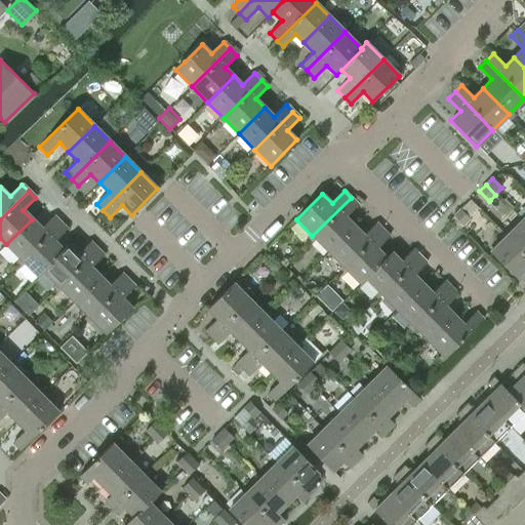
[(329,252),(355,227),(346,217),(358,205),(351,198),(312,236),(329,252)]
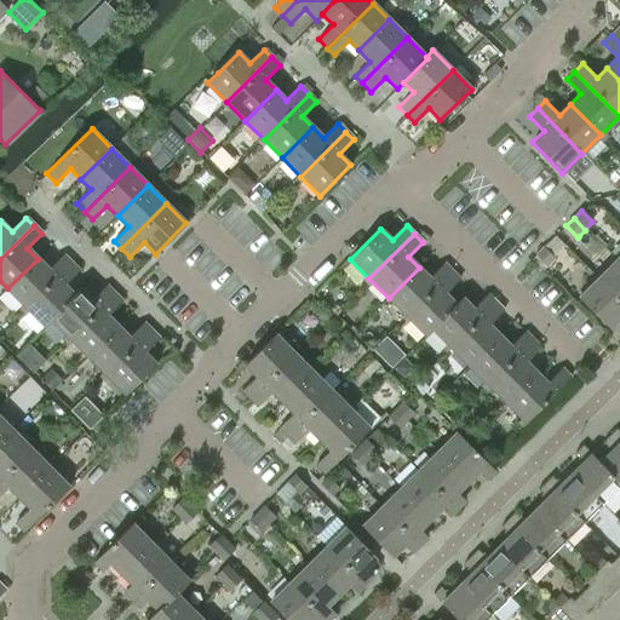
[(537,256),(547,268),(555,260),(544,248),(537,256)]
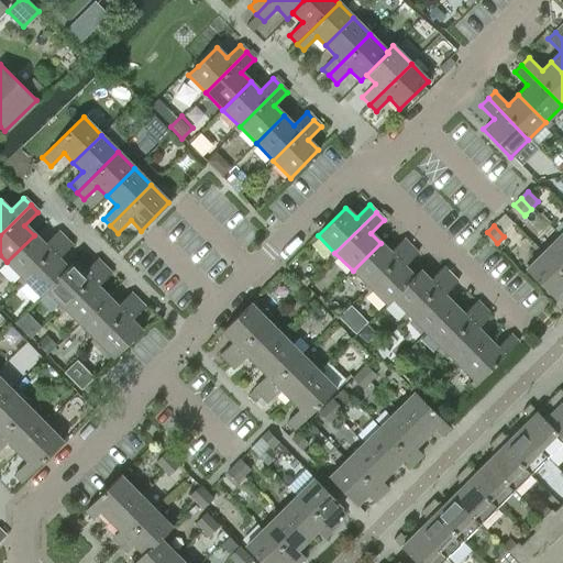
[(7,262),(23,279),(64,239),(57,231),(44,244),(34,235),(7,262)]
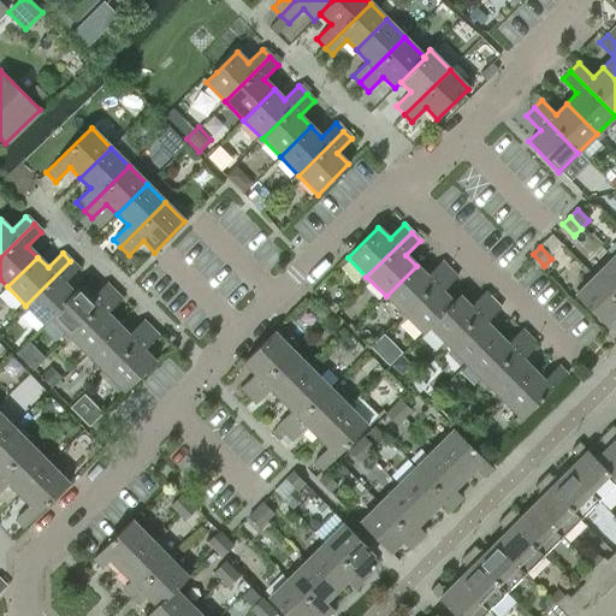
[(593,277),(615,298),(615,262),(611,259),(593,277)]
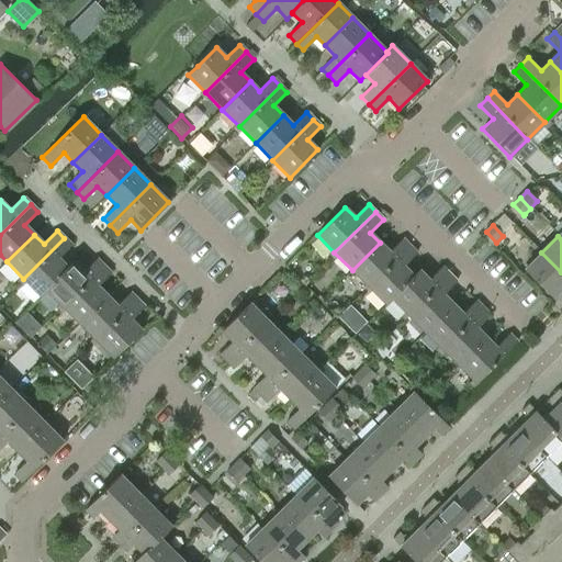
[(23,279),(40,295),(74,262),(72,261),(67,267),(58,259),(71,246),(64,238),(23,279)]
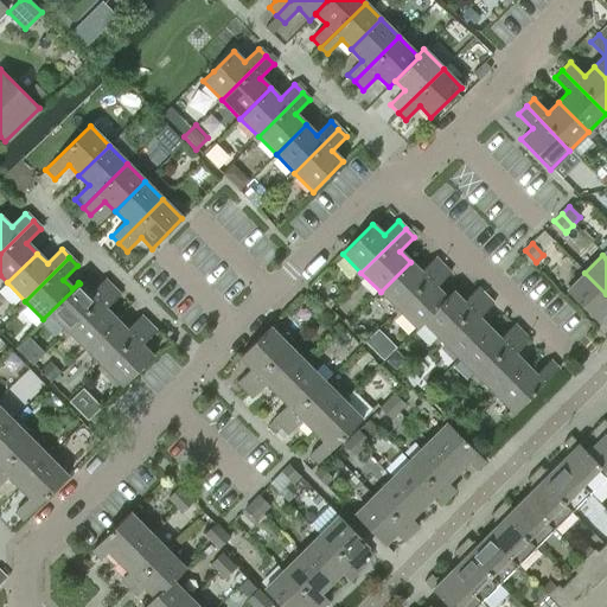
[(397,308),(441,264),(434,257),(420,272),(410,262),(381,292),(397,308)]
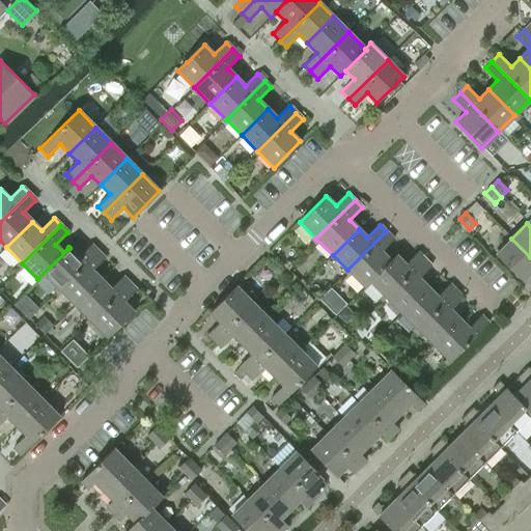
[(390,260),(381,251),(393,239),(386,231),(347,270),(364,287),(369,282),(391,261),(390,260)]
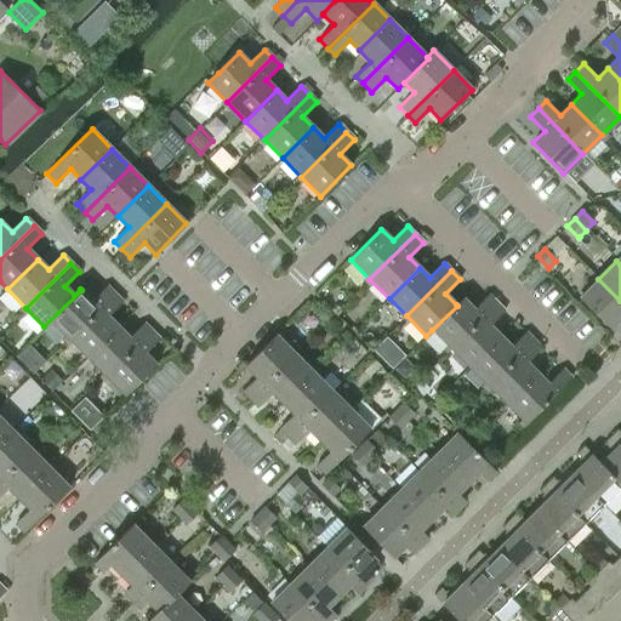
[(620,301),(598,279),(579,298),(609,329),(620,317),(620,301)]
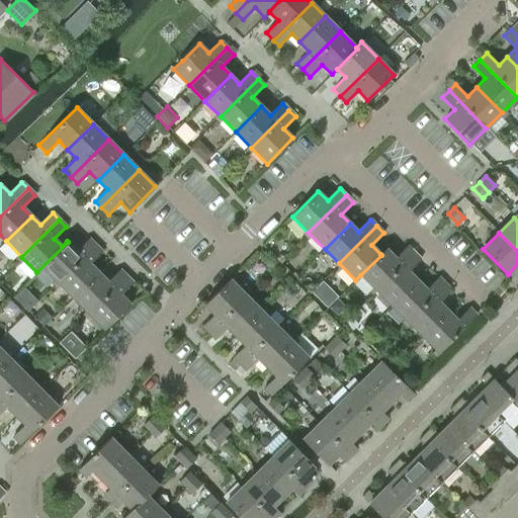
[(95,245),(89,239),(77,251),(68,242),(36,272),(37,273),(42,268),(58,282),(95,245)]
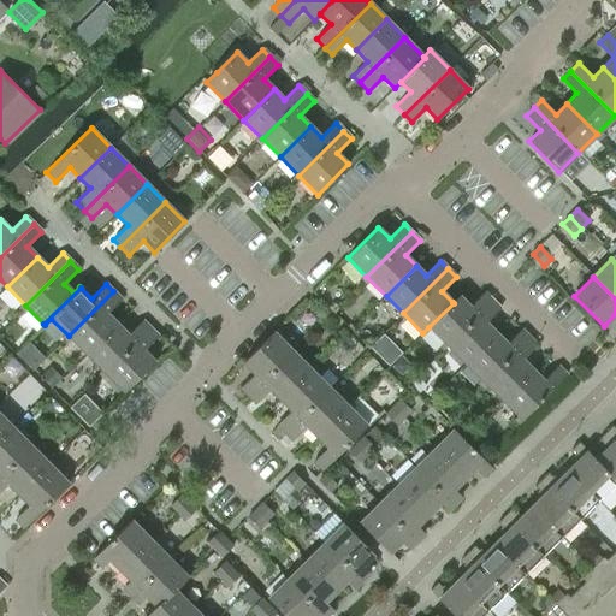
[(69,336),(87,355),(117,325),(106,314),(122,300),(113,291),(69,336)]
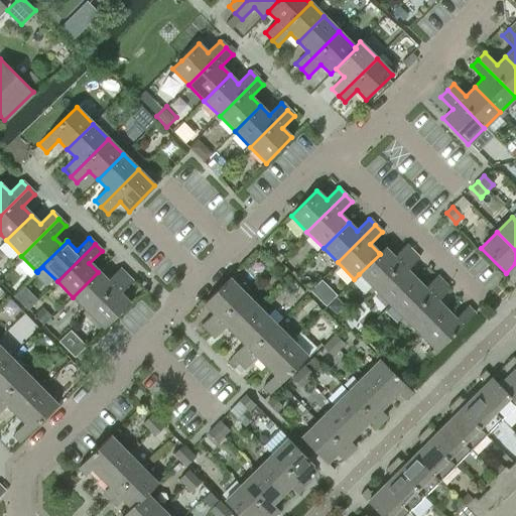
[(359,274),(374,288),(412,252),(405,245),(394,257),(384,248),(379,253),(380,254),(359,274)]
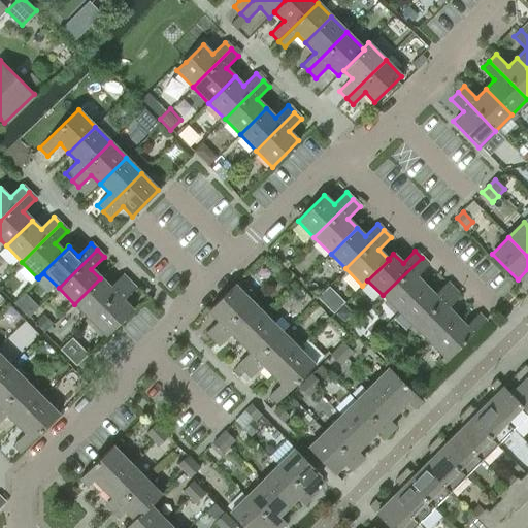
[(383,295),(399,311),(426,286),(417,276),(429,264),(422,258),(383,295)]
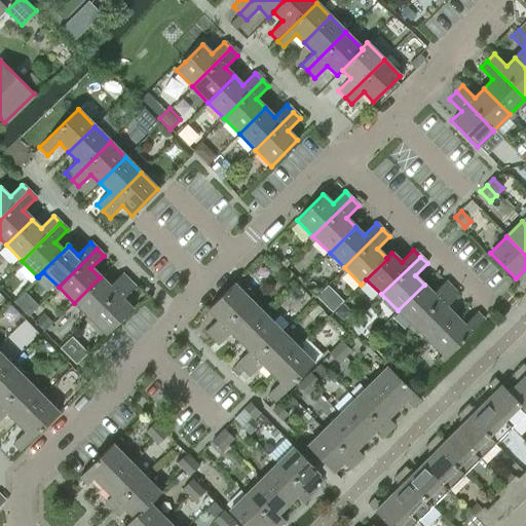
[(74,303),(89,318),(128,280),(121,274),(109,287),(100,277),(74,303)]
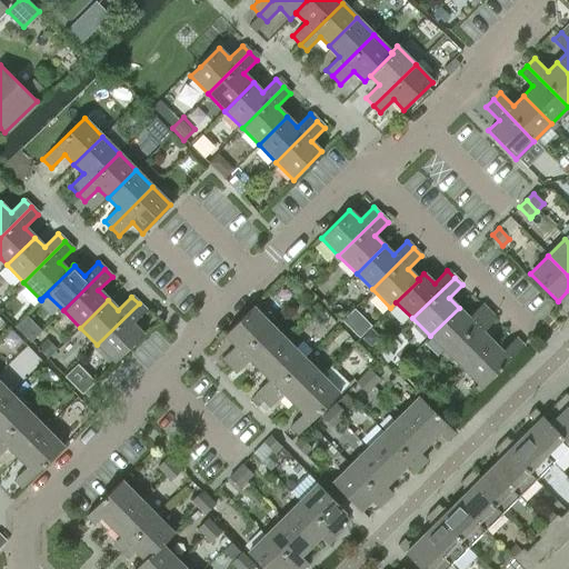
[(146,311),(139,303),(97,345),(115,362),(143,335),(132,323),(146,311)]
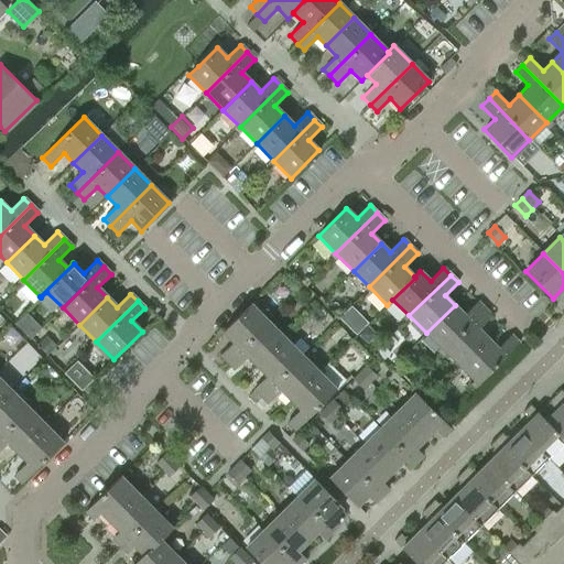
[(455,305),(426,333),(443,349),(485,310),(477,302),(464,315),(455,305)]
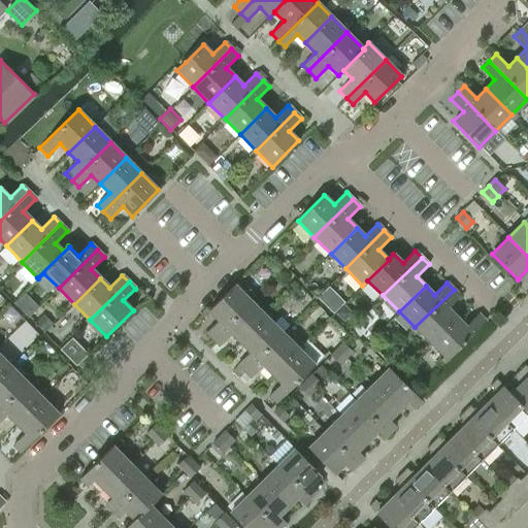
[(234,285),(207,310),(218,321),(205,333),(212,339),(251,301),(234,285)]
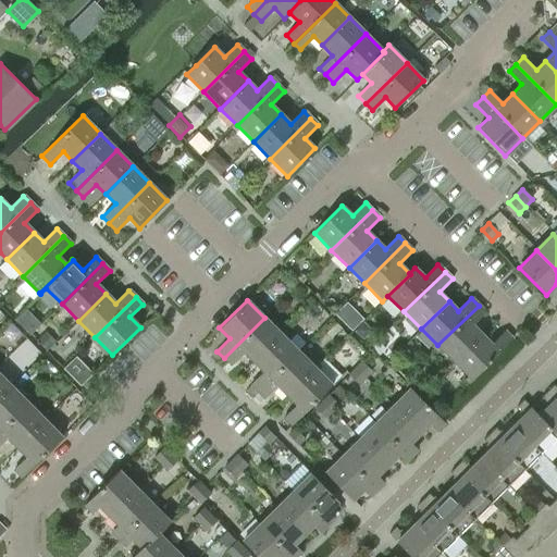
[(479,306),(437,345),(455,362),(483,335),(472,325),(485,312),(479,306)]
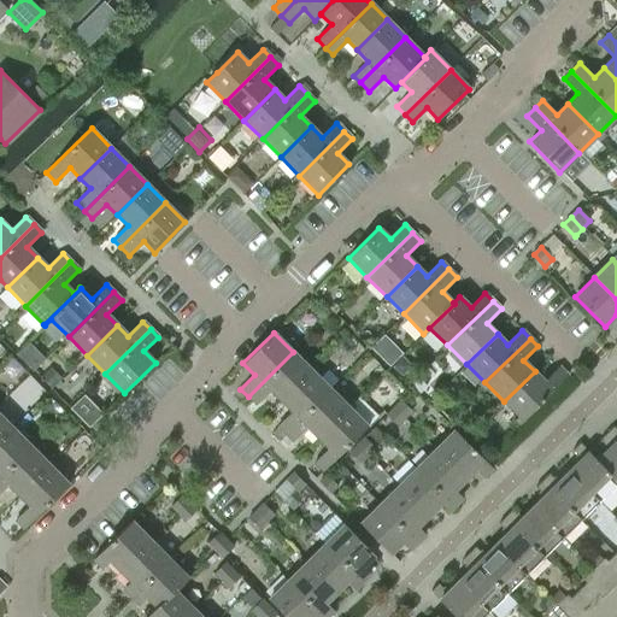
[(270,391),(281,401),(311,370),(293,352),(248,397),(256,405),(270,391)]
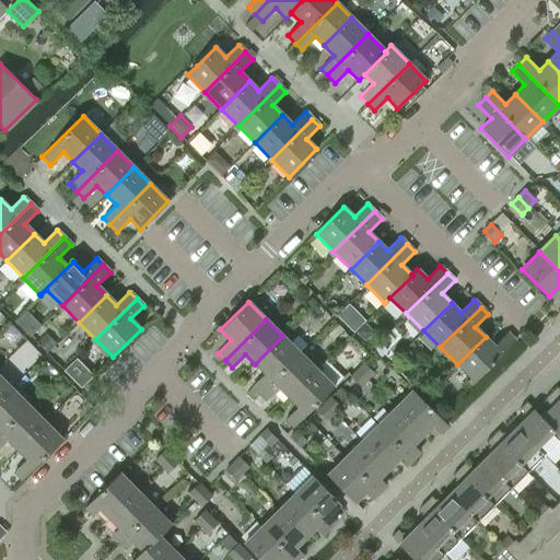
[(486,337),(457,364),(475,382),(515,341),(506,333),(494,346),(486,337)]
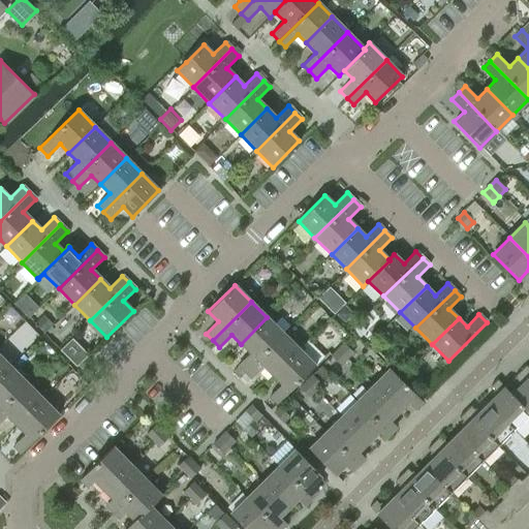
[(238,365),(244,372),(282,334),(267,317),(241,344),(250,352),(238,365)]
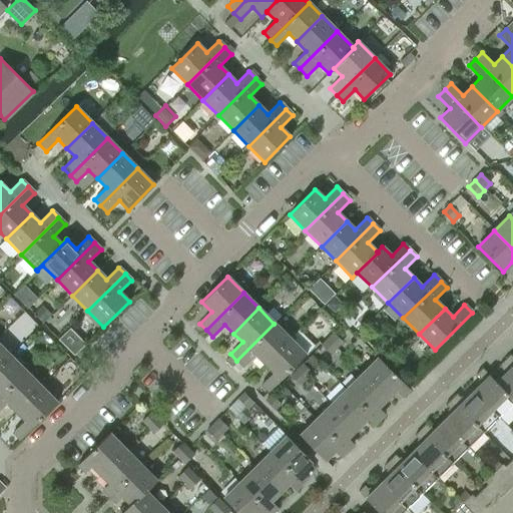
[(255,356),(264,364),(289,339),(274,324),(236,361),(243,367),(255,356)]
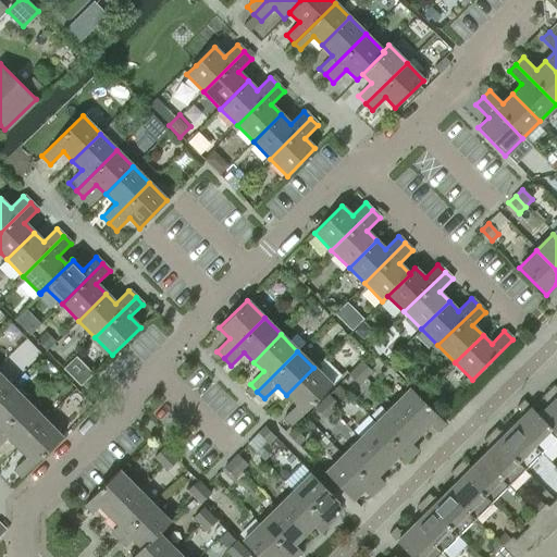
[(75,357),(63,369),(81,385),(93,375),(75,357)]
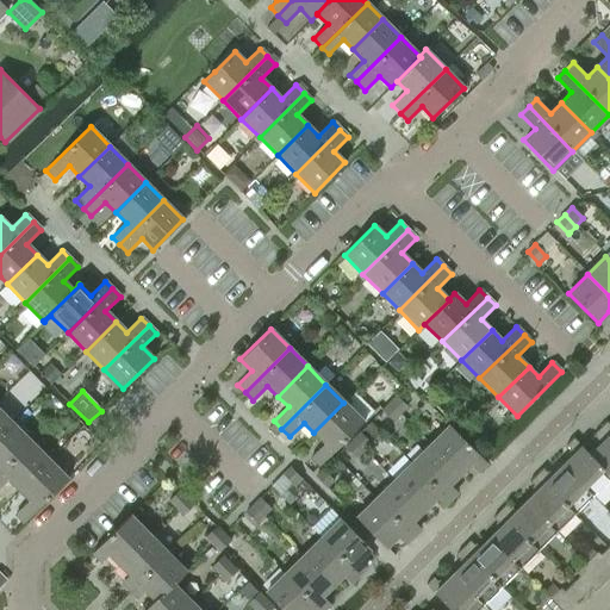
[(388,402),(400,415),(408,406),(396,394),(388,402)]
